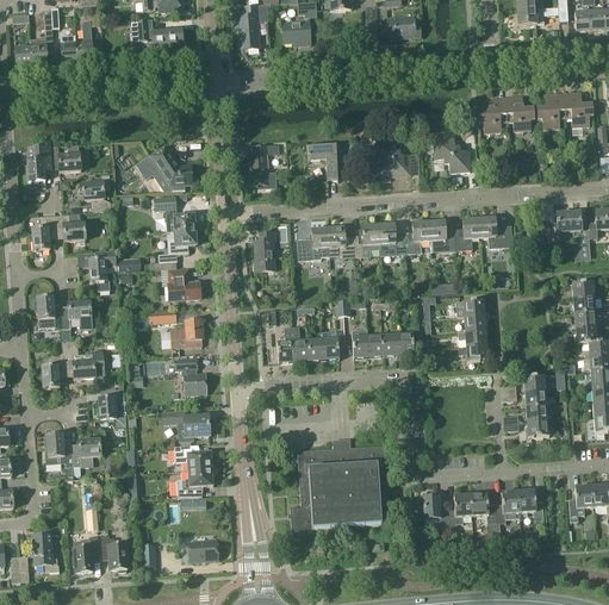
[(157,0),(159,11),(180,10),(179,0),(157,0)]
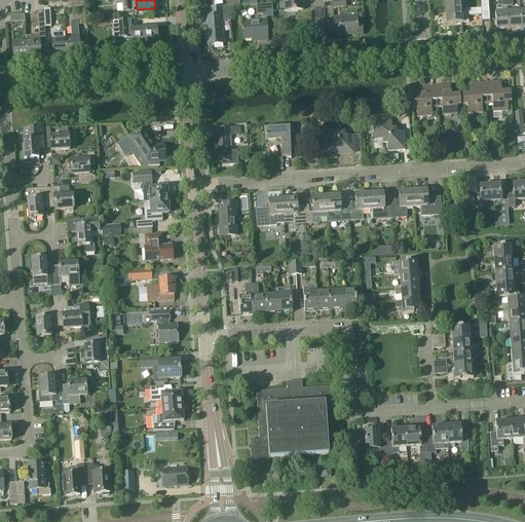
[(273,13),(272,0),(257,1),(258,11),(265,11),(265,14),(273,13)]
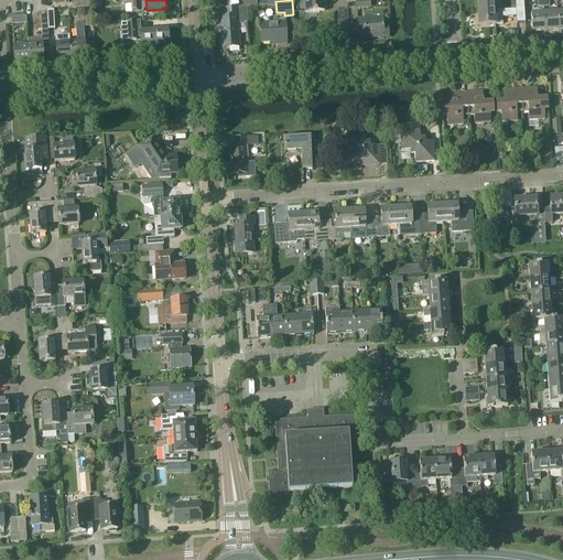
[(304,0),(305,9),(325,7),(324,0),(304,0)]
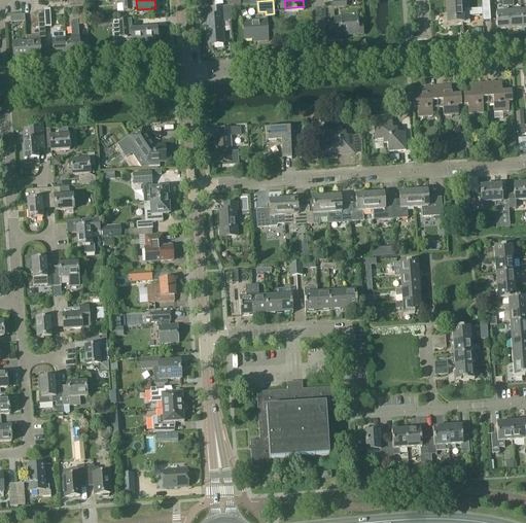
[(491,18),(489,0),(481,0),(482,5),(483,19),(491,18)]
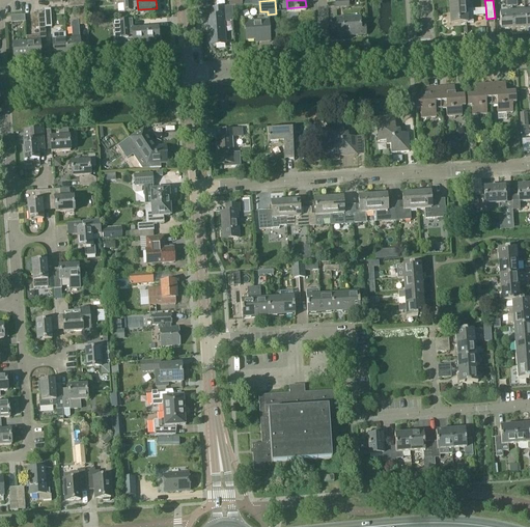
[(211,42),(226,40),(224,11),(227,11),(226,3),(213,4),(214,12),(208,12),(211,42)]
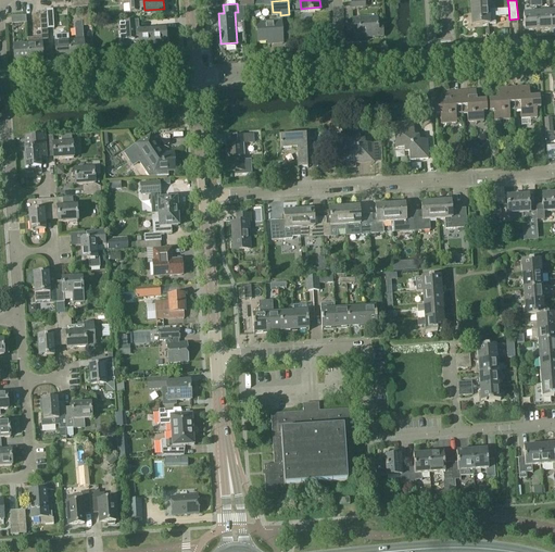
[(495,7),(471,8),(471,22),(495,20),(495,14),(509,13),(508,5),(495,7)]
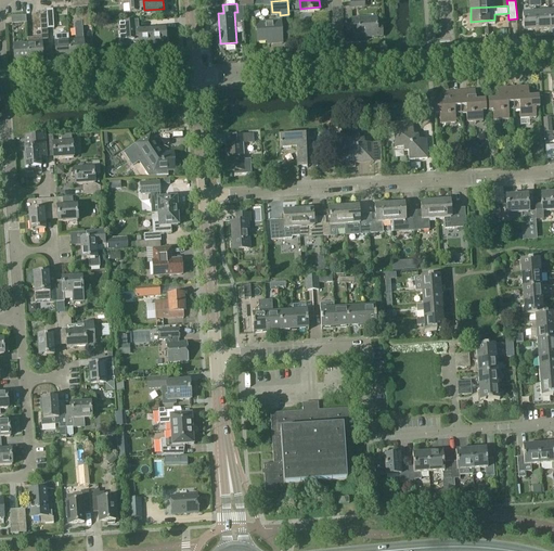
[(85,55),(82,22),(91,21),(90,7),(81,8),(82,18),(75,18),(76,37),(69,38),(71,56),(85,55)]
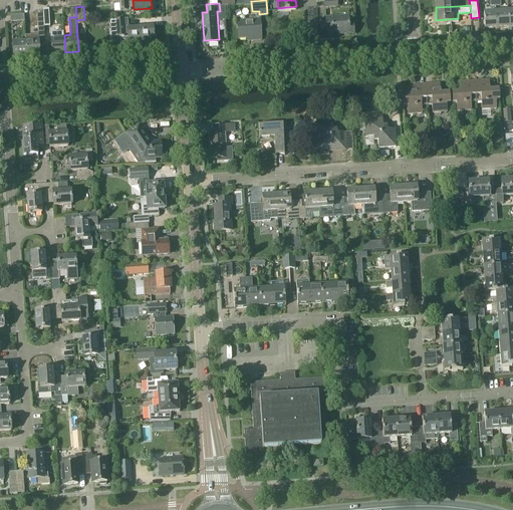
[(498,25),(511,24),(510,7),(497,8),(498,25)]
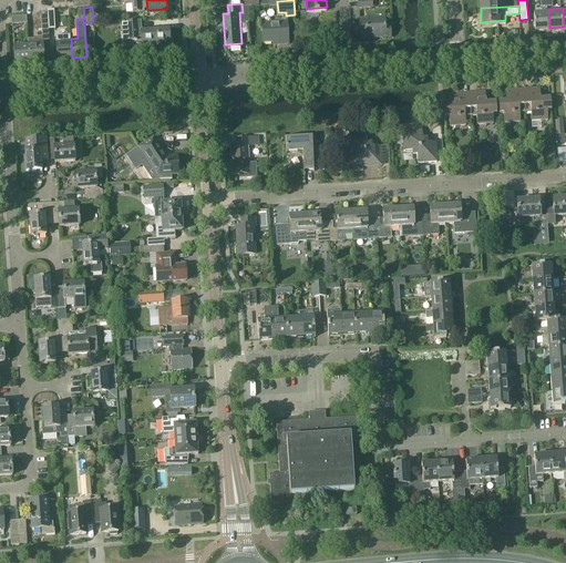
[(535,29),(549,28),(548,9),(534,10),(535,29)]
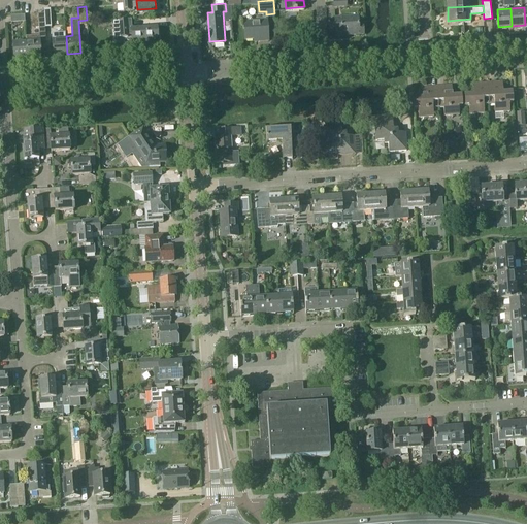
[(359,21),(359,12),(335,13),(336,32),(349,32),(349,30),(352,30),(352,31),(364,31),(363,21),(359,21)]
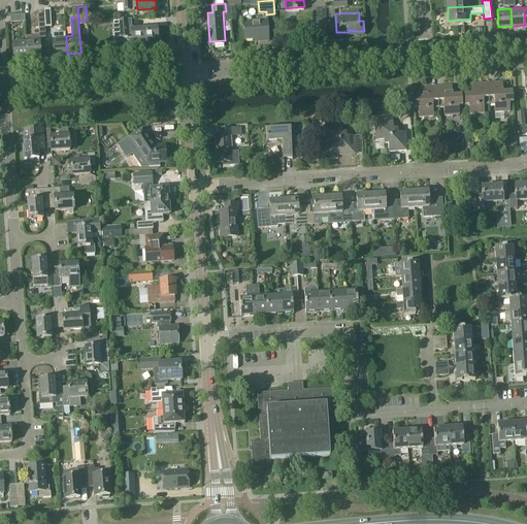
[(132,24),(132,15),(113,17),(113,26),(116,26),(116,33),(121,33),(128,33),(128,31),(133,30),(133,39),(149,37),(150,42),(157,42),(156,37),(158,37),(157,24),(142,25),(142,23),(132,24)]
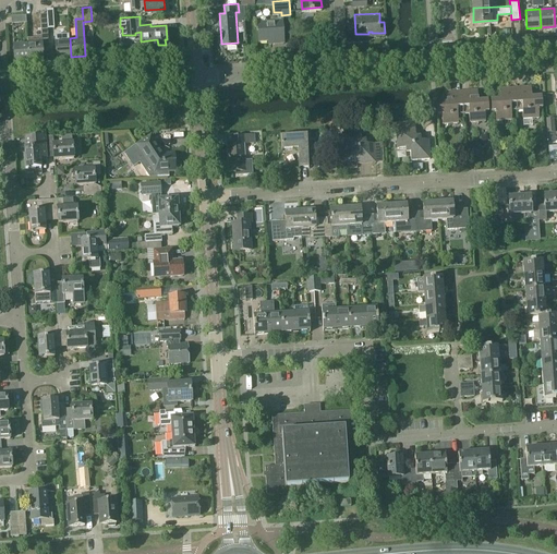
[(285,39),(283,17),(258,20),(259,38),(276,37),(276,40),(285,39)]
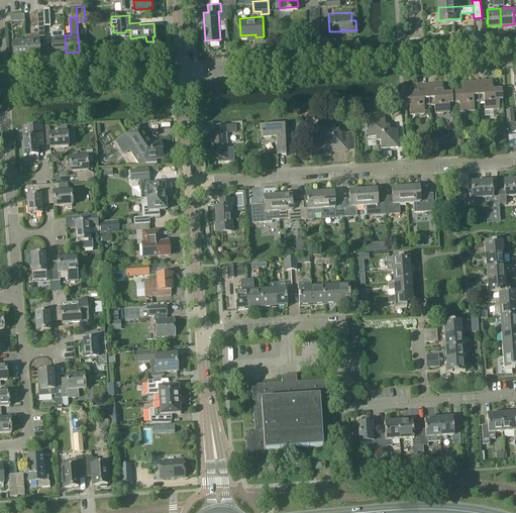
[(26,37),(27,55),(40,55),(38,31),(25,32),(26,37)]
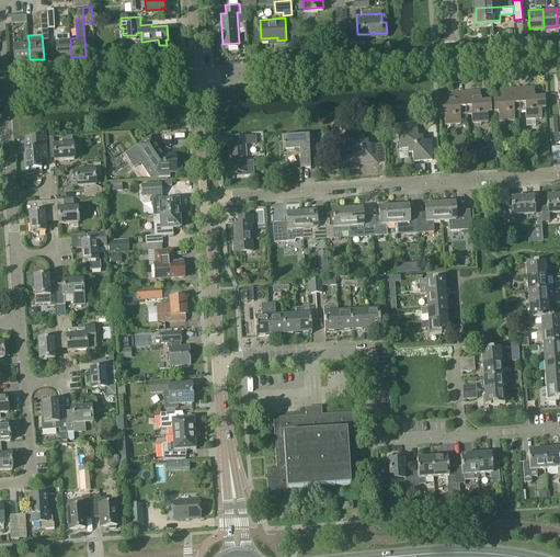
[(57,58),(71,57),(70,38),(56,40),(57,58)]
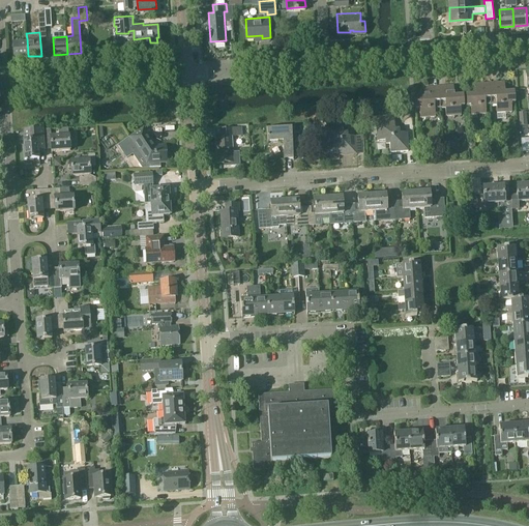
[(15,57),(28,56),(27,38),(12,39),(15,57)]
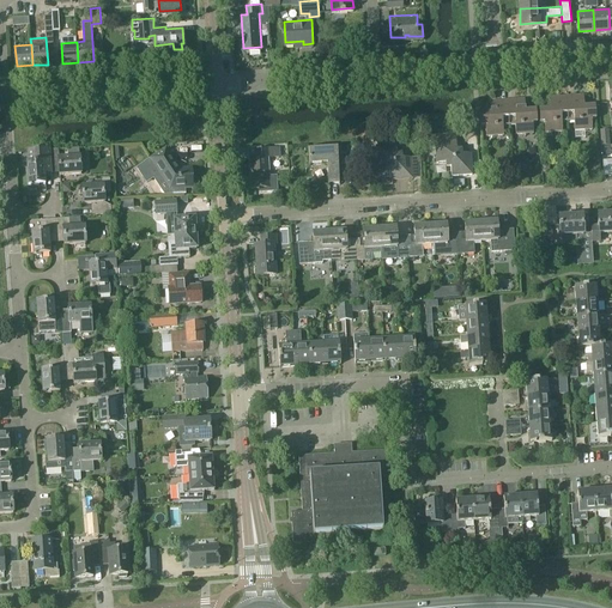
[(567,92),(569,119),(575,117),(575,127),(592,126),(592,115),(597,114),(595,102),(585,103),(583,91),(567,92)]
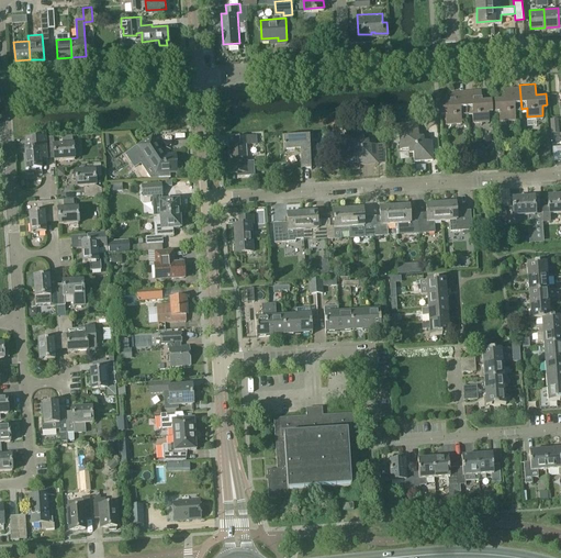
[(514,109),(522,109),(519,85),(503,86),(504,97),(494,97),(495,109),(498,109),(500,118),(515,116),(514,109)]
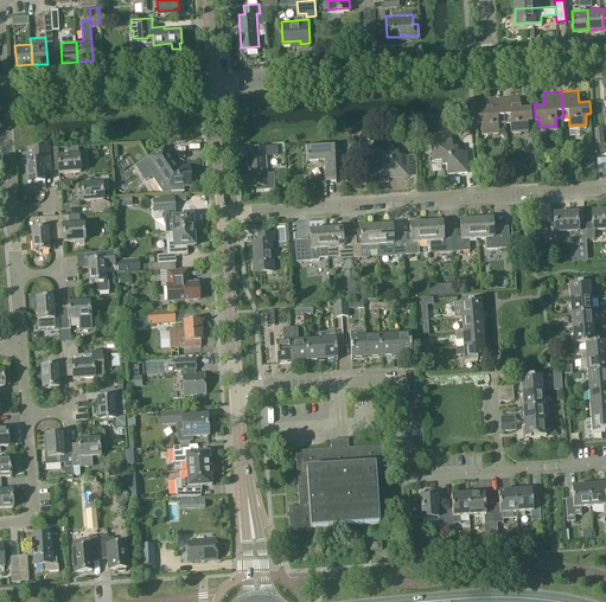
[(503,95),(504,121),(510,121),(510,129),(528,128),(527,119),(533,119),(531,104),(521,106),(520,94),(503,95)]
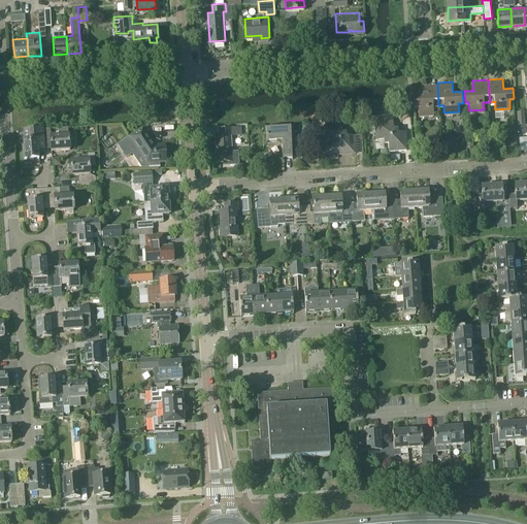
[(433,106),(438,105),(437,83),(422,84),(423,94),(414,95),(415,105),(418,105),(419,115),(433,113),(433,106)]
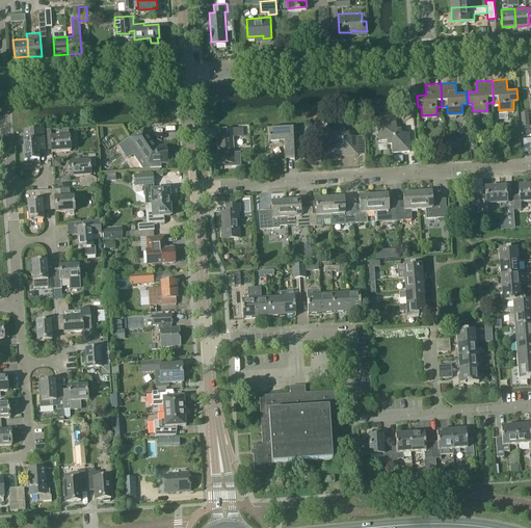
[(397,131),(396,112),(371,113),(372,125),(379,124),(379,138),(392,137),(392,149),(410,148),(409,130),(397,131)]
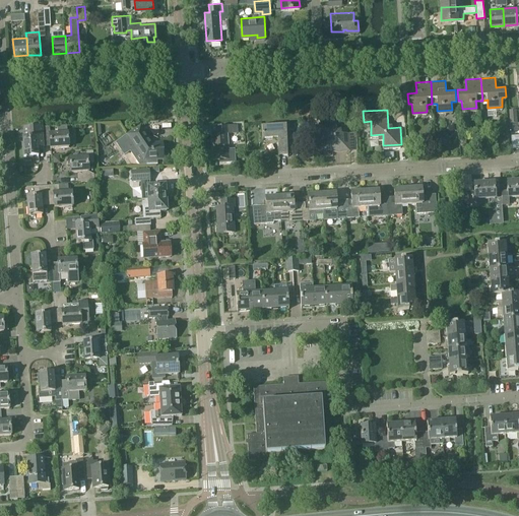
[(338,131),(336,115),(321,116),(321,121),(320,121),(321,138),(332,137),(333,148),(359,147),(358,130),(338,131)]
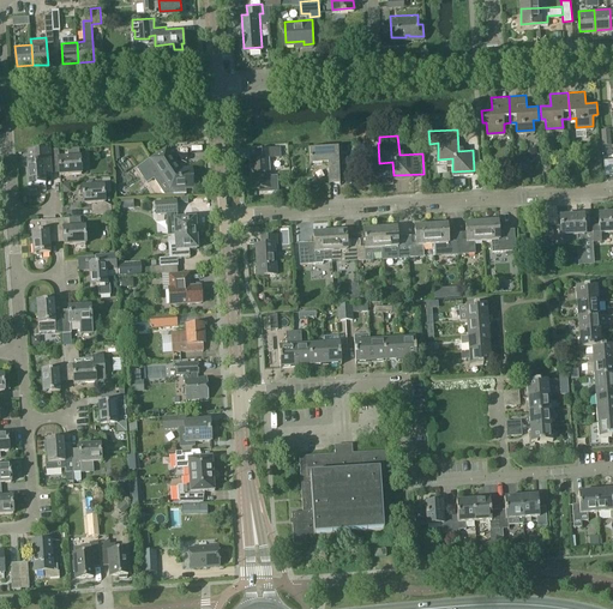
[(329,160),(330,181),(341,181),(338,143),(310,145),(311,161),(329,160)]
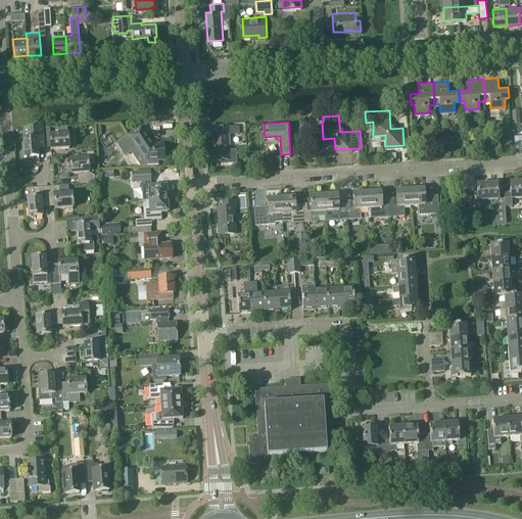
[(51,144),(51,146),(69,145),(67,124),(58,124),(59,132),(50,132),(50,124),(43,125),(45,144),(51,144)]
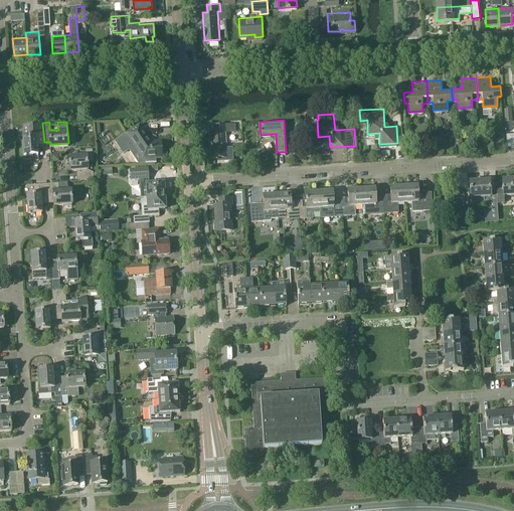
[(234,122),(215,123),(215,130),(210,131),(212,156),(219,155),(219,158),(233,157),(233,145),(227,146),(226,130),(235,129),(234,122)]
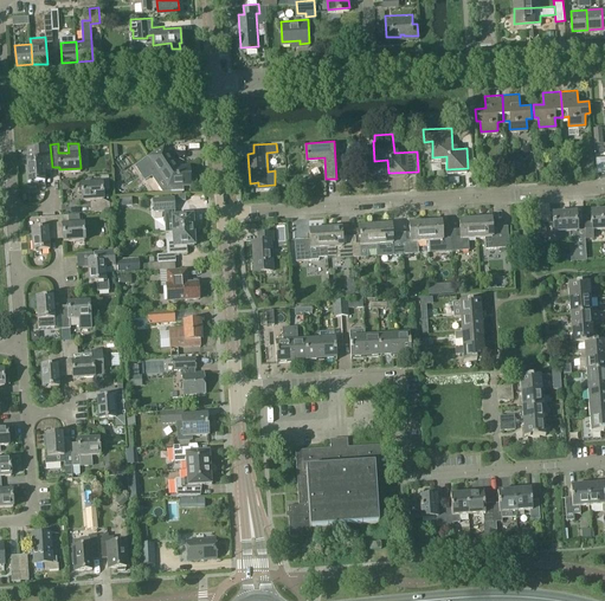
[(27,157),(29,179),(45,178),(44,167),(52,167),(50,144),(42,144),(33,144),(34,157),(27,157)]
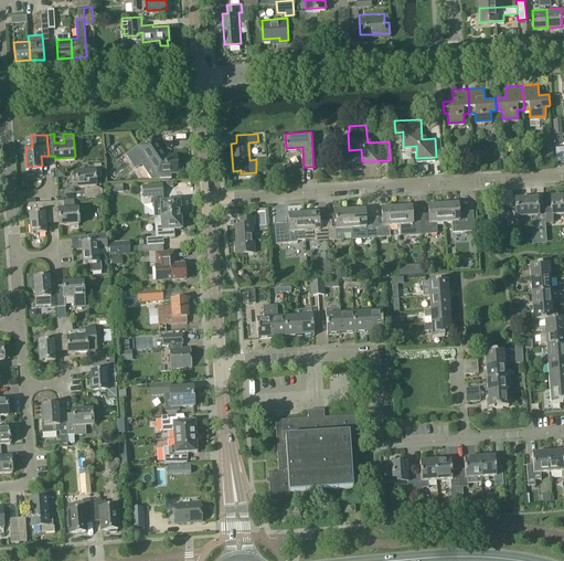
[(116,152),(123,146),(116,139),(109,145),(116,152)]
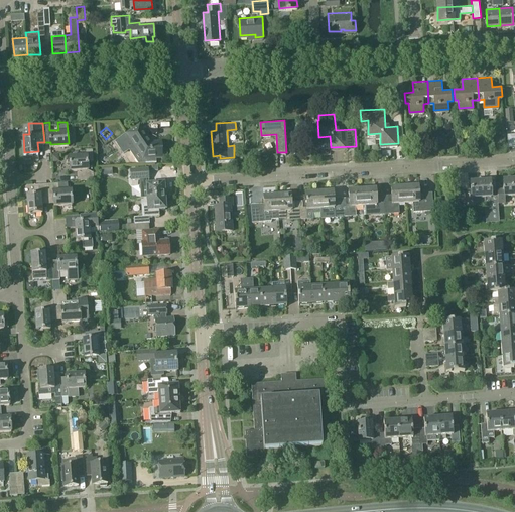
[(135,142),(127,131),(115,138),(123,150),(132,144),(135,148),(137,149),(139,149),(143,155),(162,154),(161,139),(153,139),(151,140),(150,139),(146,134),(135,142)]
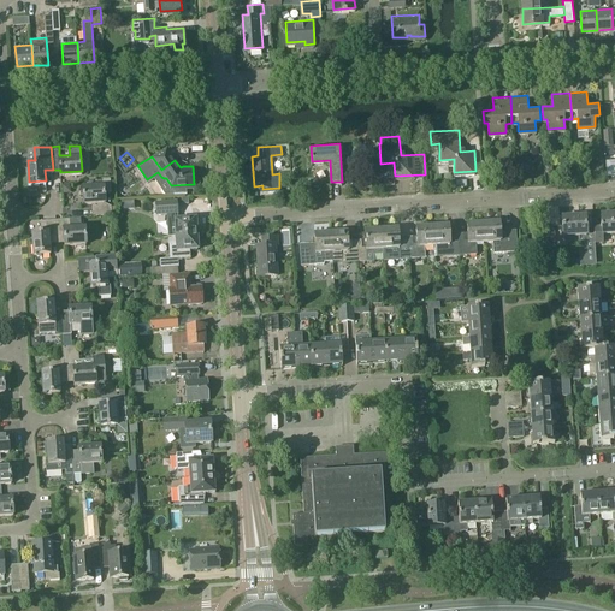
[(489,170),(498,170),(498,159),(488,159),(489,170)]
